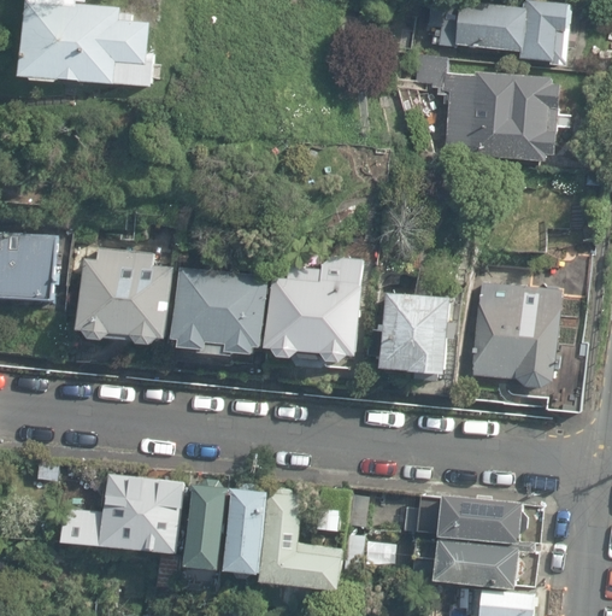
[(76,0),(22,0),(13,84),(143,94),(142,25),(77,5),(76,0)]
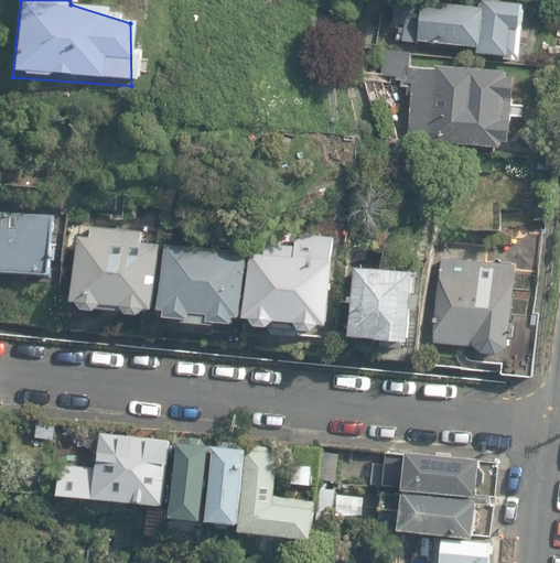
[(528,9),(451,0),(426,0),(421,45),(523,57),(528,9)]
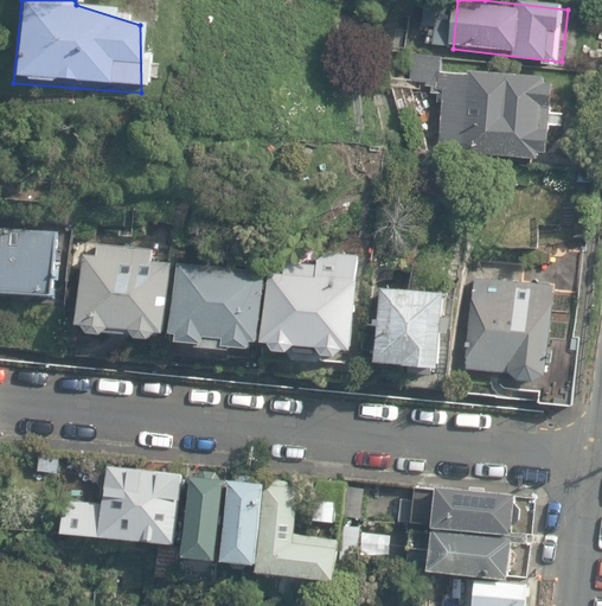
[(554,72),(440,65),(434,148),(548,155),(554,72)]
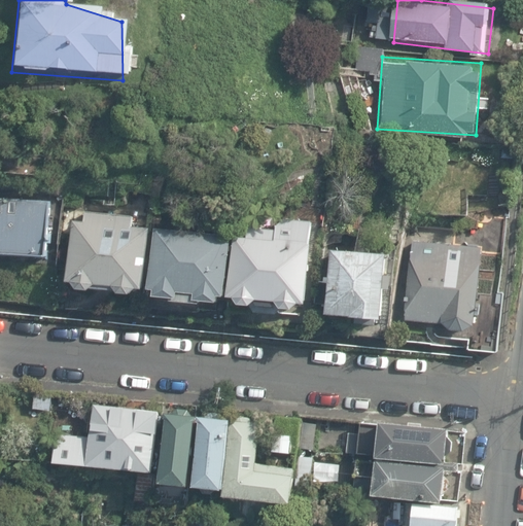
[(45,197),(0,196),(0,252),(43,257),(45,197)]
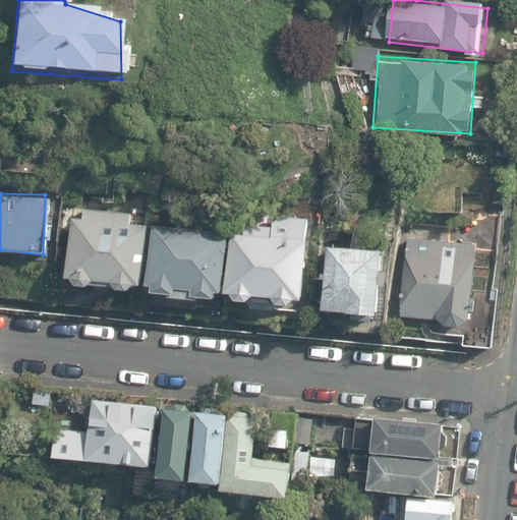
[(139,212),(69,206),(63,282),(134,287),(139,212)]
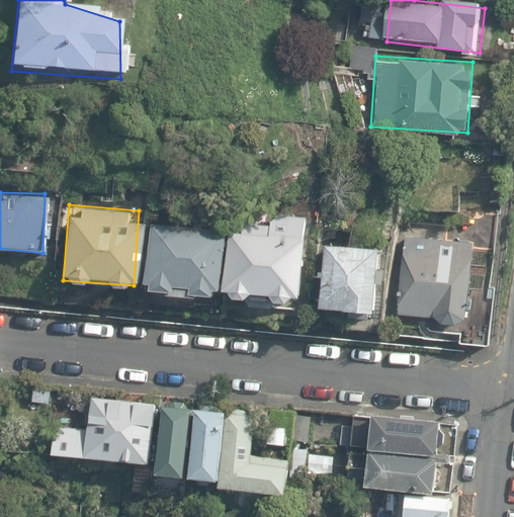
[(302,219),(228,213),(221,295),(295,298),(302,219)]
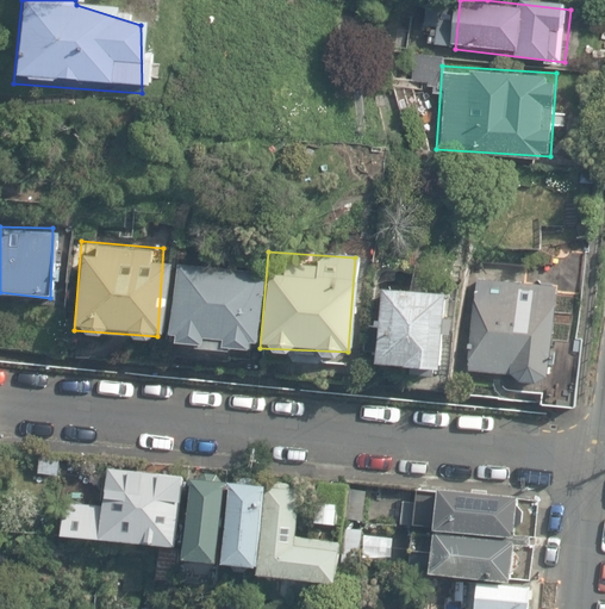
[(257,271),(169,262),(164,341),(253,350),(257,271)]
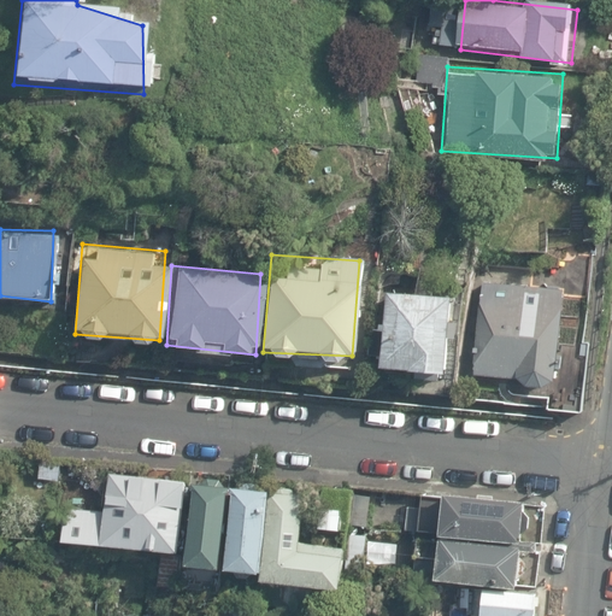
[(563,291),(477,287),(474,370),(558,375),(563,291)]
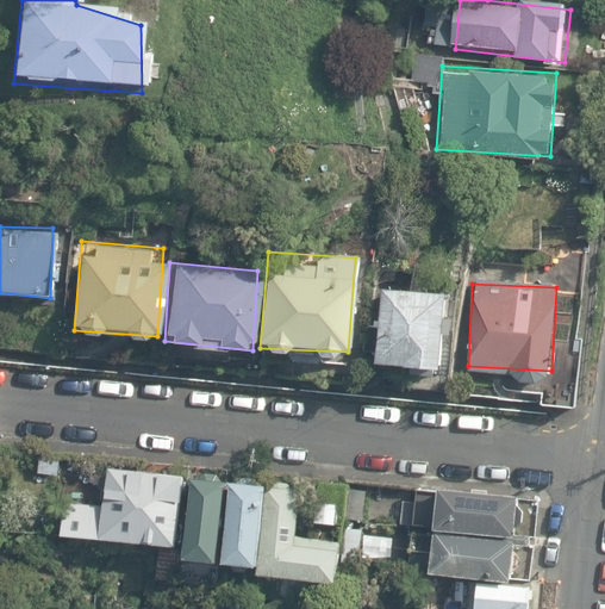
[(444,291),(379,287),(373,365),(441,367),(444,291)]
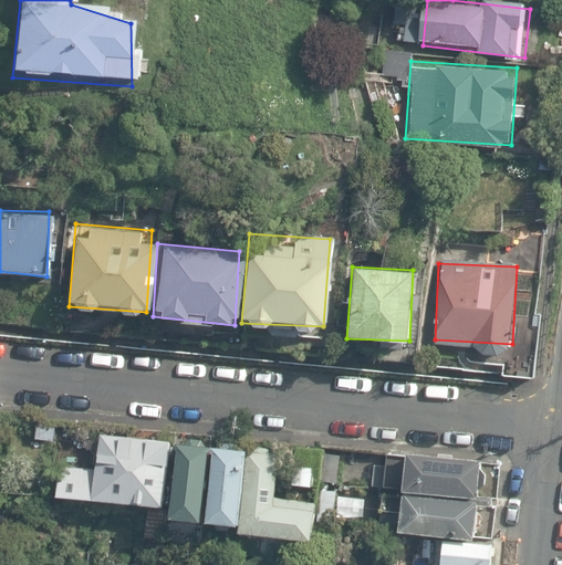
[(141,540),(160,541),(164,503),(163,503),(166,468),(167,468),(169,442),(145,440),(145,441),(132,440),(132,437),(117,436),(117,438),(97,436),(95,471),(58,468),(54,499),(144,508),(141,540)]
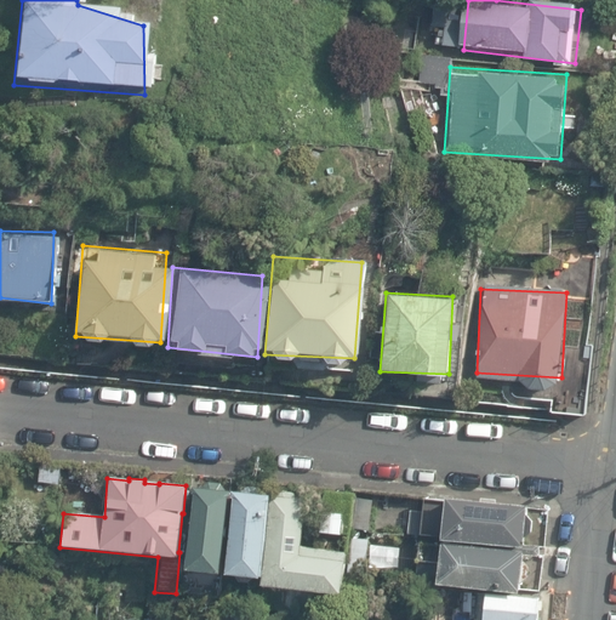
[(261,494),(257,488),(239,487),(237,493),(232,491),(224,575),(258,579),(262,550),(267,495),(261,494)]
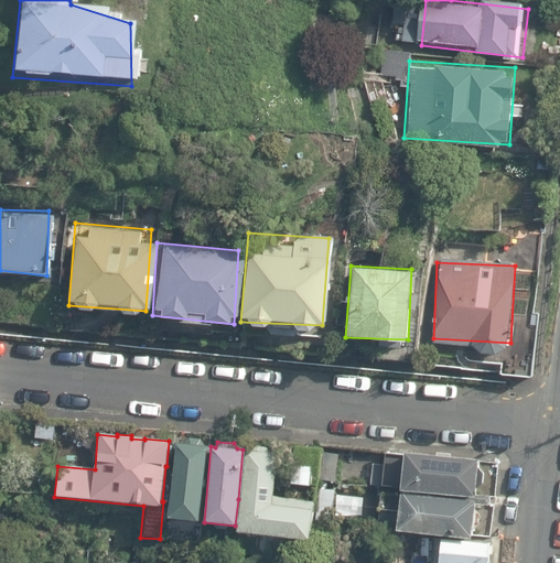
[(169,519),(200,522),(206,453),(208,453),(210,446),(173,443),(173,450),(175,451),(169,519)]
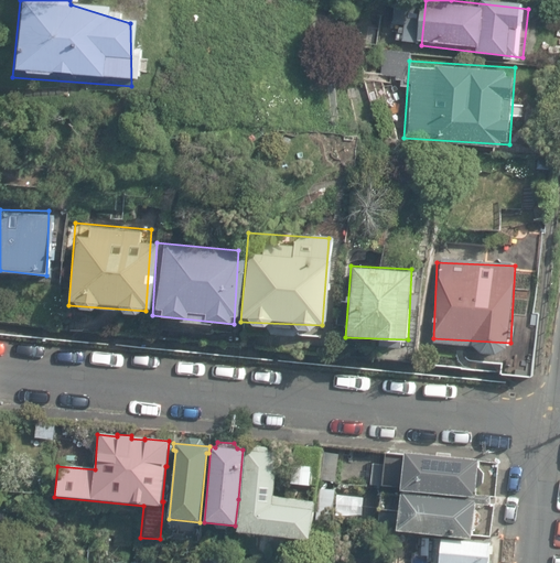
[(267,453),(264,447),(252,446),(248,451),(244,451),(238,499),(235,526),(235,532),(310,540),(313,501),(271,497),(276,454),(267,453)]
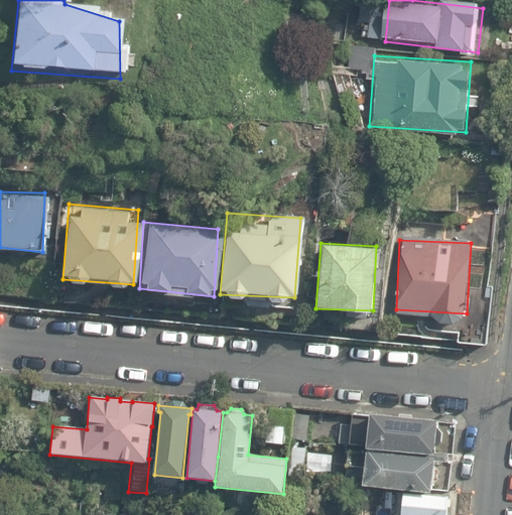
[(335,444),(431,455),(434,419),(348,410),(347,426),(337,425),(335,444)]
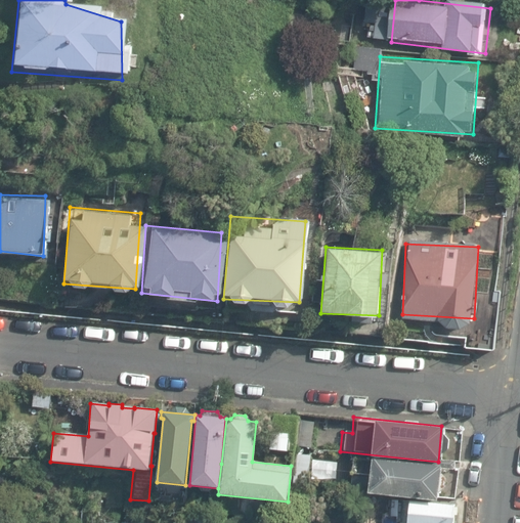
[(295,473),(305,474),(306,456),(296,455),(295,473)]
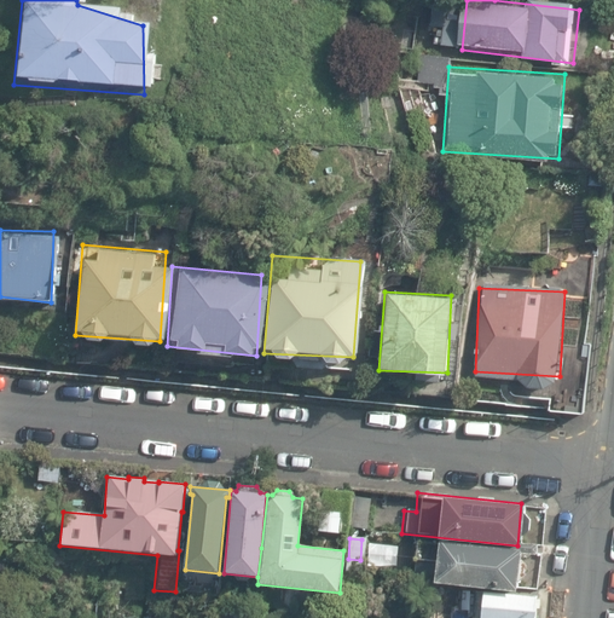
[(413,579),(515,593),(521,550),(439,542),(439,546),(415,542),(413,579)]
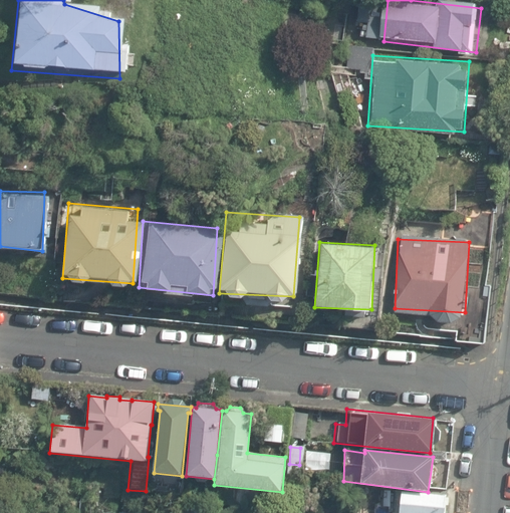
[(243,489),(222,487),(221,503),(241,505),(243,489)]
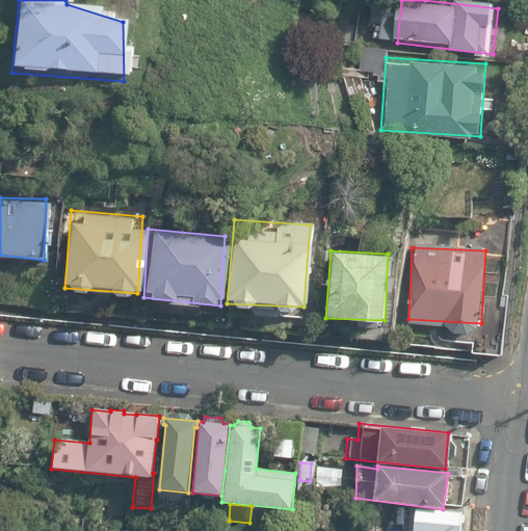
[(458,530),(460,512),(387,505),(385,530),(458,530)]
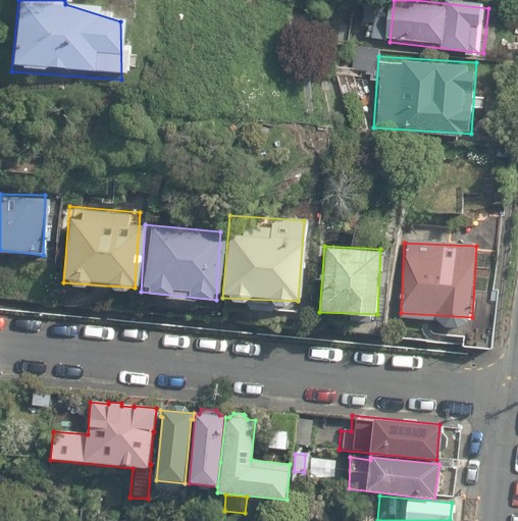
All buildings are outlined.
